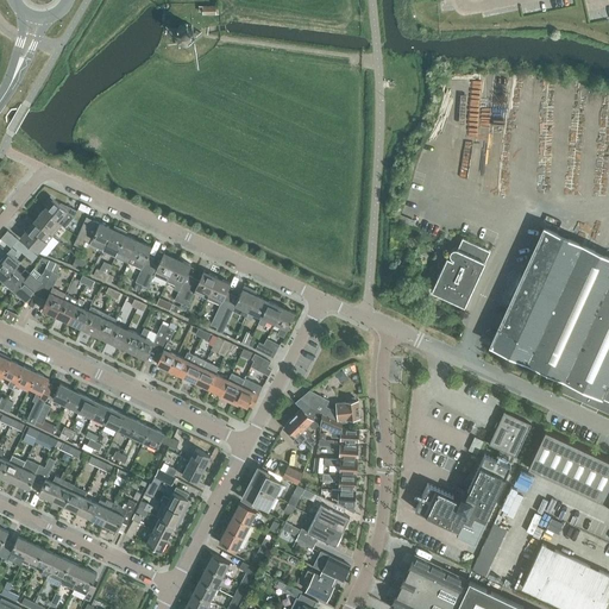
[(196,27),(196,24),(194,20),(192,19),(190,18),(187,18),(183,19),(182,19),(180,20),(177,24),(177,27),(177,31),(180,35),(183,37),(187,37),(190,37),(194,35),(195,32),(196,27)]
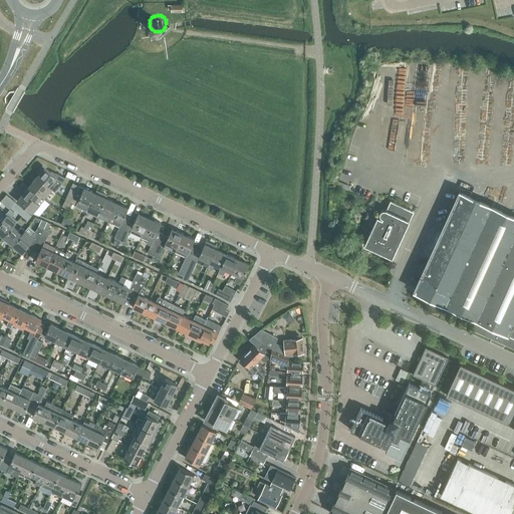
[(39,174),(36,177),(51,190),(54,192),(61,183),(62,183),(65,178),(56,174),(53,175),(51,174),(51,173),(50,172),(42,166),(37,172),(39,174)]
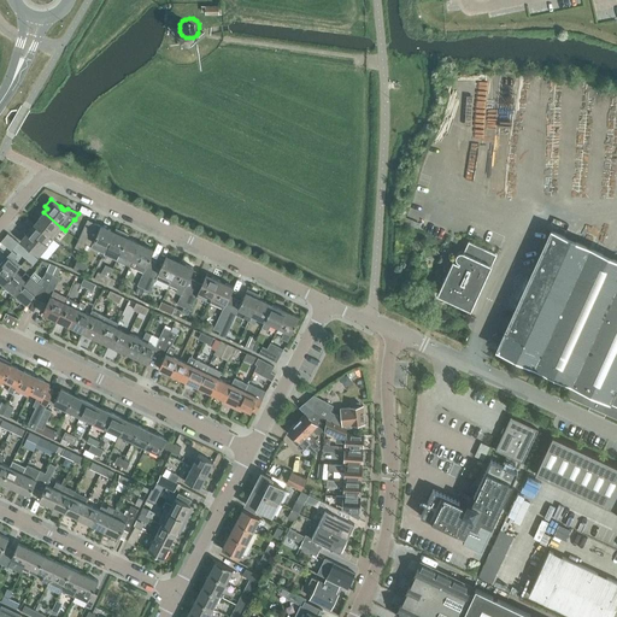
[(40,219),(36,224),(53,239),(62,228),(43,212),(39,218),(40,219)]
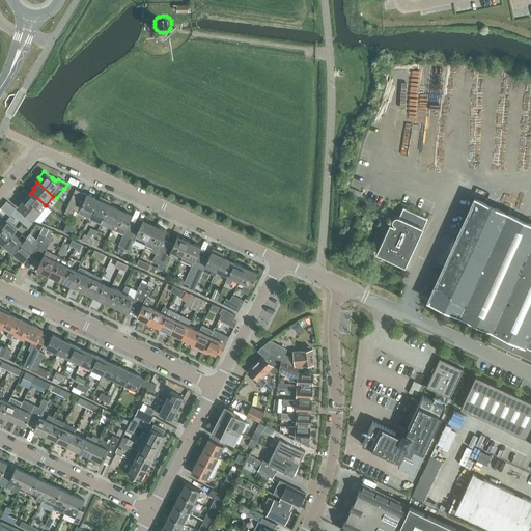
[(76,189),(70,201),(76,203),(81,192),(76,189)]
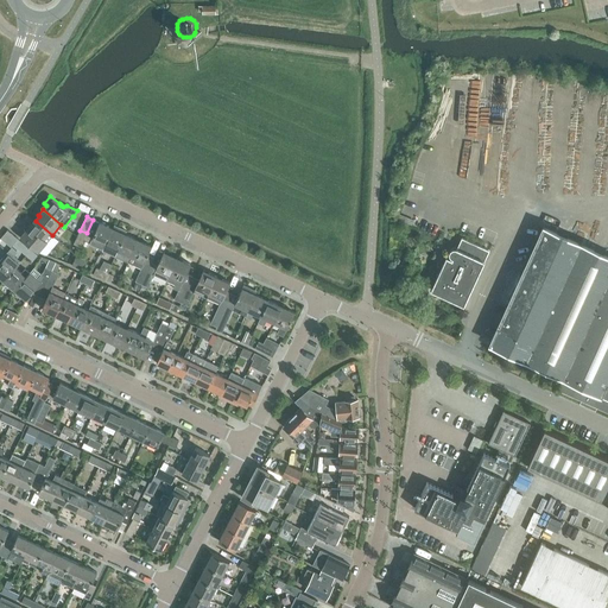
[(48,241),(46,241),(52,235),(36,221),(35,220),(20,236),(38,252),(48,241)]
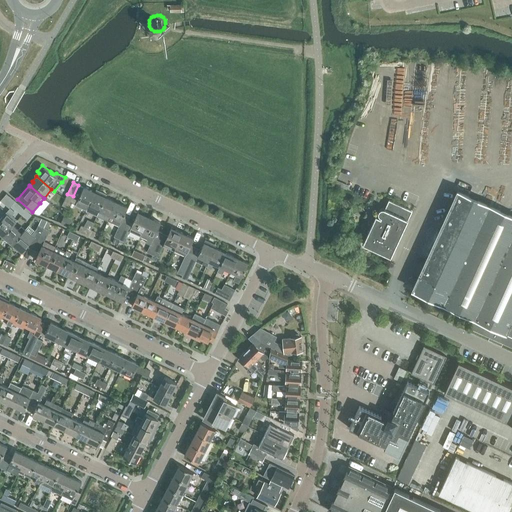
[(73,196),(71,201),(76,204),(75,205),(81,208),(86,210),(95,192),(91,191),(91,190),(84,187),(83,187),(78,185),(73,196)]
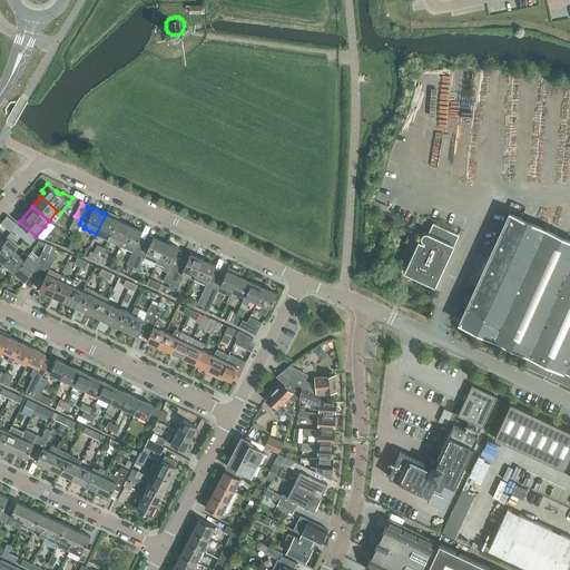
[(459,323),(507,344),(529,354),(523,365),(569,386),(569,239),(509,213),(459,323)]
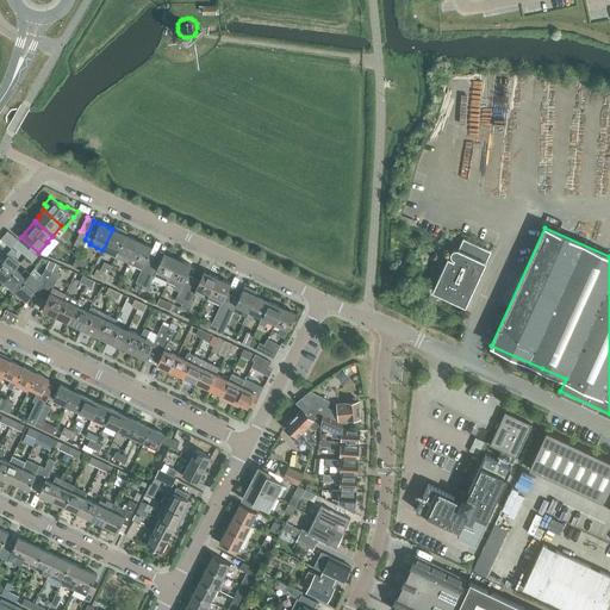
[(113,229),(103,250),(109,254),(116,256),(118,251),(126,235),(128,232),(119,229),(118,231),(113,229)]
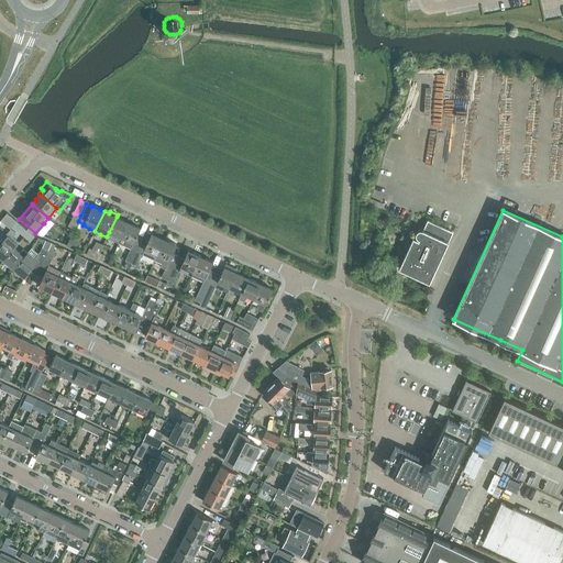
[(80,216),(74,213),(68,225),(75,228),(78,221),(80,216)]
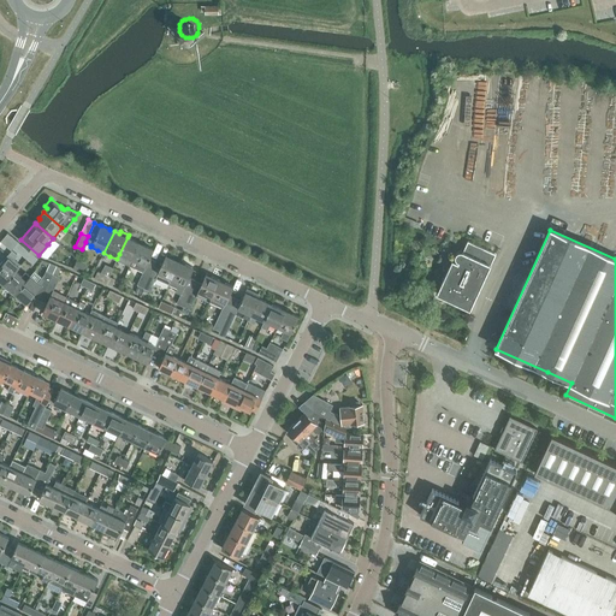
[(117,259),(117,260),(124,264),(130,266),(140,243),(135,242),(136,241),(128,237),(119,254),(117,259)]
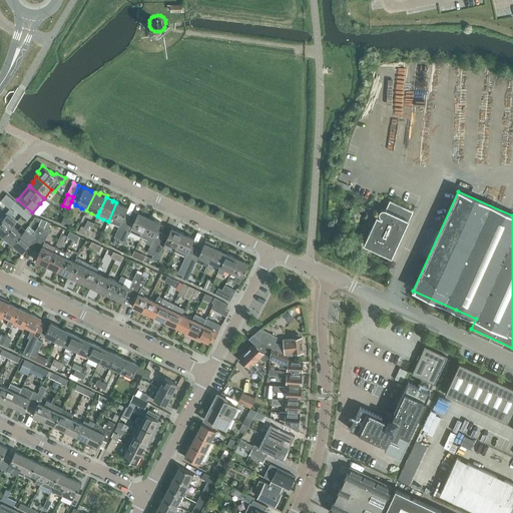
[(392,258),(413,211),(390,200),(385,209),(384,209),(382,209),(380,210),(379,212),(379,214),(381,216),(382,217),(378,225),(373,223),(364,244),(392,258)]
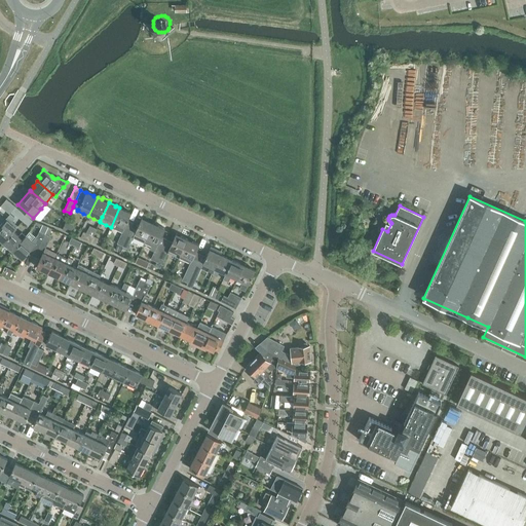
[(11,212),(21,220),(25,215),(14,207),(11,212)]
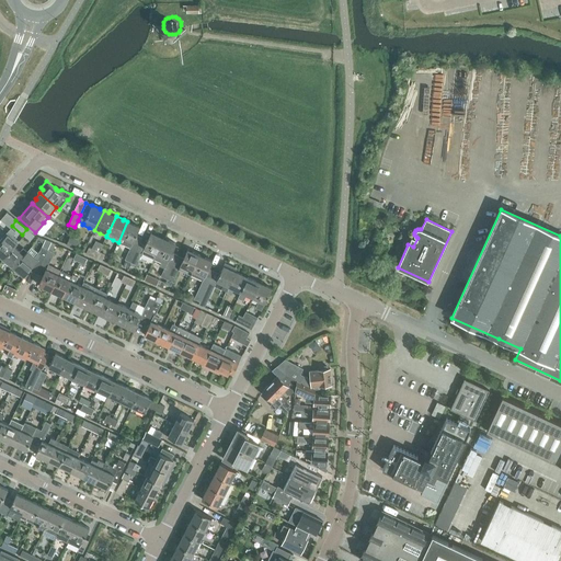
[(132,224),(127,221),(118,242),(130,248),(125,260),(122,266),(127,268),(129,262),(130,262),(139,242),(140,242),(141,238),(136,236),(140,227),(132,224)]
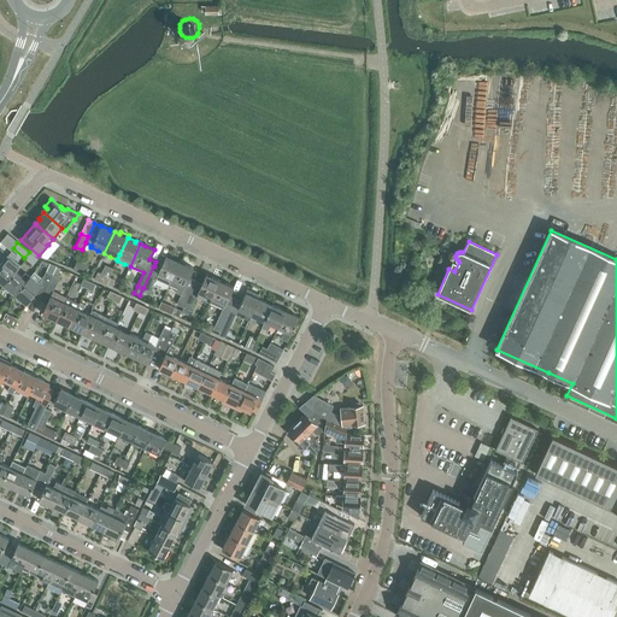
[(0,283),(3,286),(21,265),(13,258),(17,254),(12,250),(0,263),(0,283)]
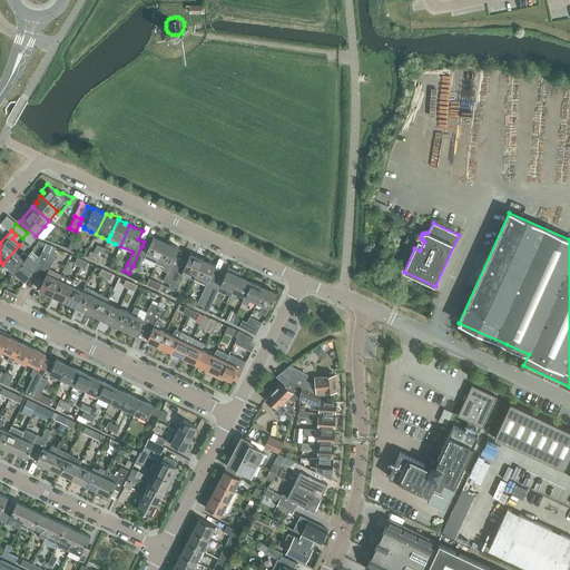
[(33,239),(27,233),(22,238),(30,244),(33,239)]
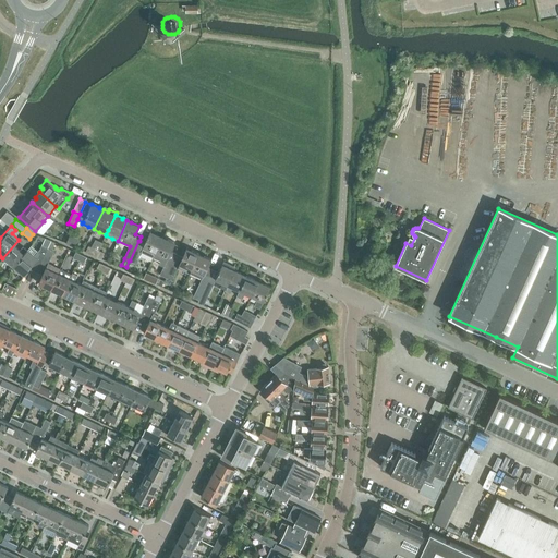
[(138,241),(130,261),(136,264),(142,252),(153,257),(162,237),(156,233),(155,235),(150,232),(152,231),(150,231),(145,243),(140,241),(138,241)]
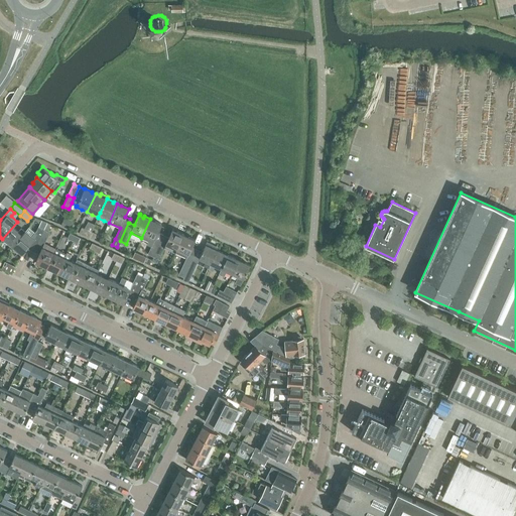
[(150,219),(141,238),(148,242),(147,245),(151,247),(148,254),(153,257),(163,235),(158,232),(161,224),(155,221),(154,223),(150,220),(150,219)]
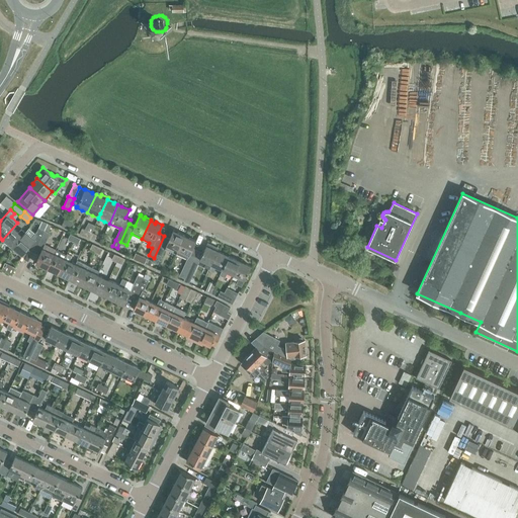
[(64,221),(61,227),(68,230),(71,224),(64,221)]
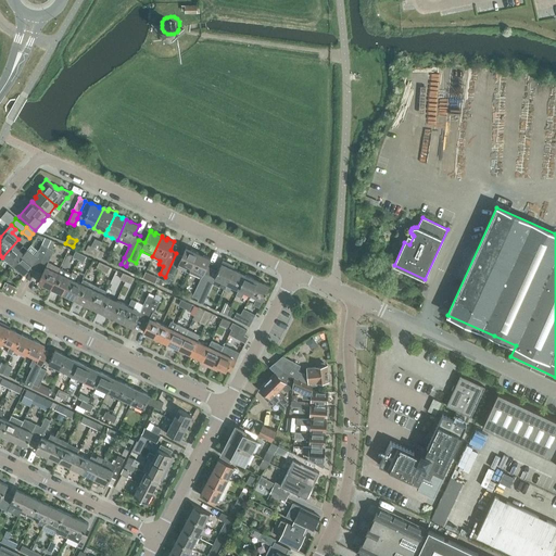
[(26,249),(12,266),(23,275),(28,268),(36,272),(48,248),(51,240),(45,238),(39,249),(38,251),(30,244),(26,249)]
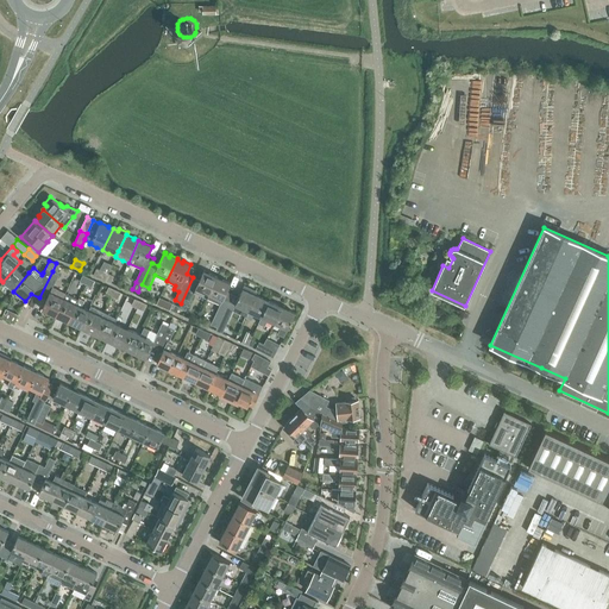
[(20,262),(2,282),(13,292),(29,272),(25,269),(22,274),(16,268),(20,262)]
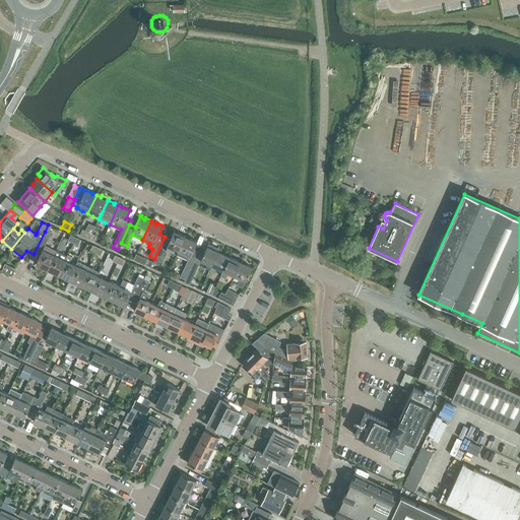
[(82,230),(80,235),(89,239),(92,234),(91,234),(85,231),(82,229),(82,230)]
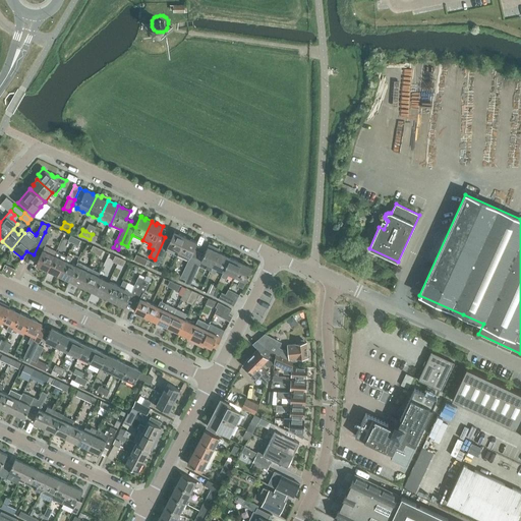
[(165,237),(155,259),(160,262),(166,250),(177,255),(185,237),(179,234),(179,235),(174,233),(175,232),(174,231),(171,239),(165,237)]
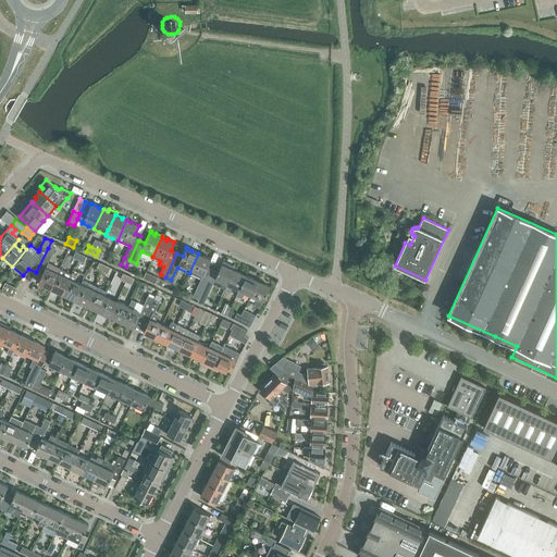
[(38,283),(50,288),(60,269),(48,263),(53,251),(48,248),(36,272),(41,275),(38,283)]
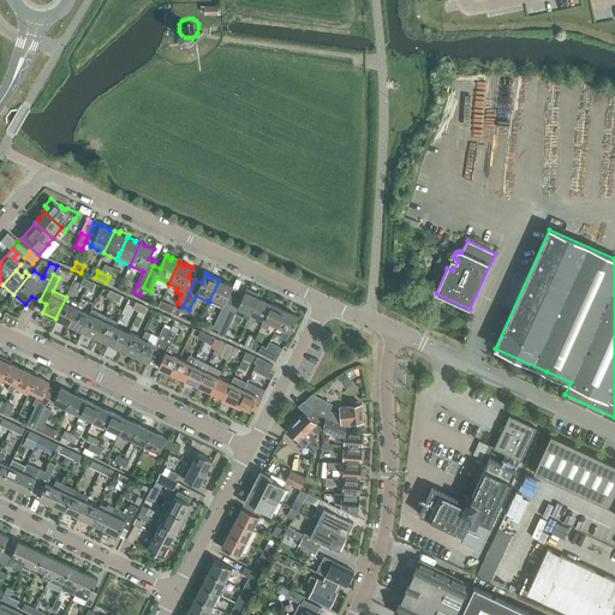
[(219,280),(209,302),(222,308),(225,303),(228,294),(233,286),(225,282),(225,284),(219,281),(220,280),(219,280)]
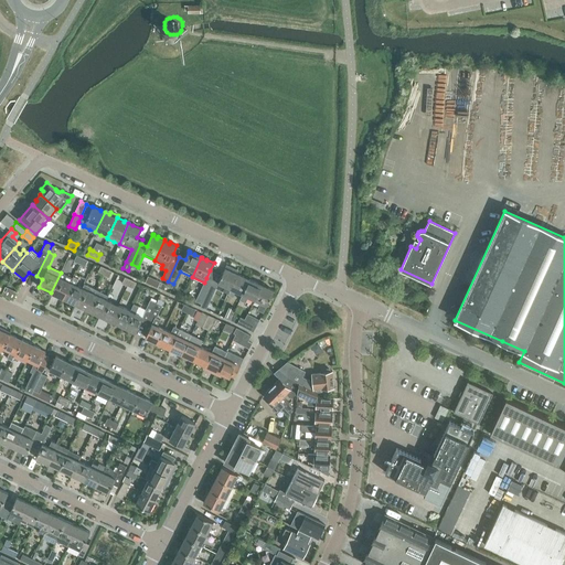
[(225,267),(217,283),(225,286),(223,291),(228,294),(231,288),(237,274),(233,272),(235,268),(226,265),(225,267)]
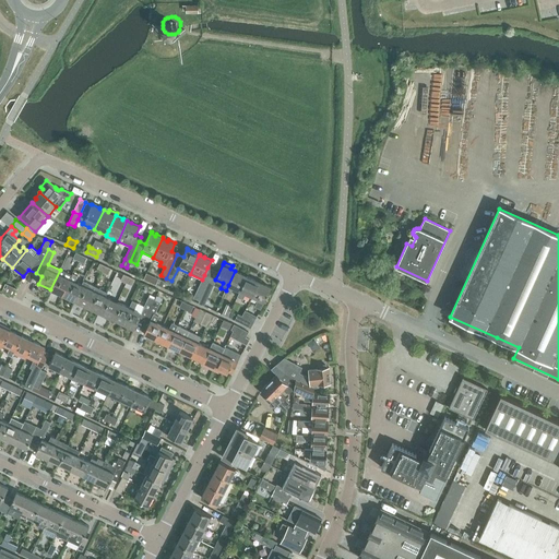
[(50,289),(62,295),(72,275),(60,270),(50,289)]
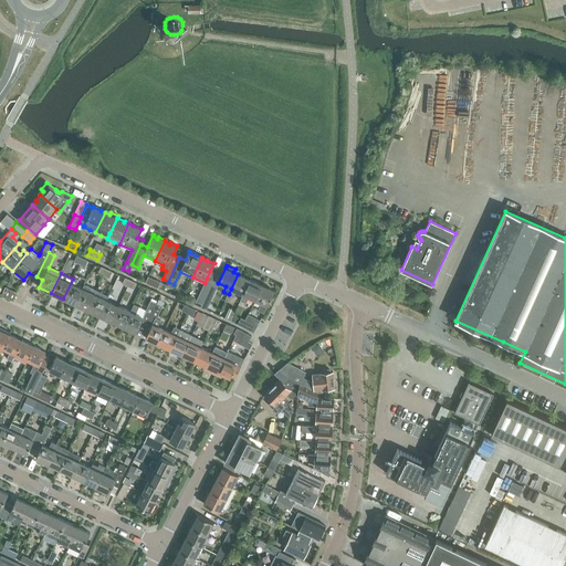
[(231,289),(229,294),(233,296),(236,291),(243,294),(250,280),(242,276),(238,274),(231,289)]
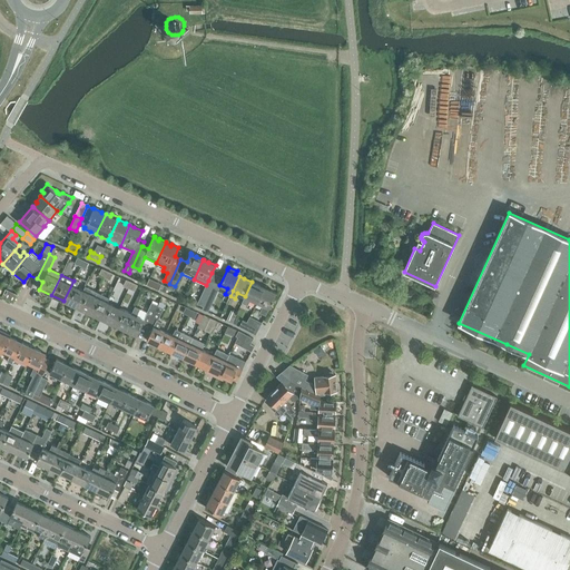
[(150,277),(147,284),(166,292),(168,286),(150,277)]
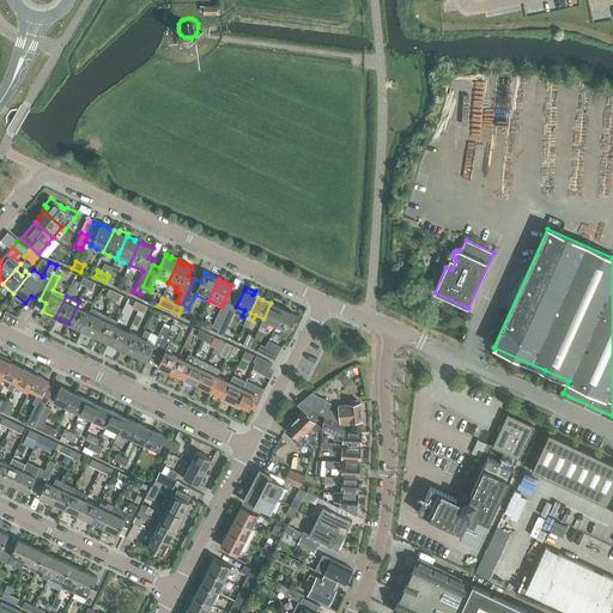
[(82,329),(89,313),(82,309),(84,303),(79,301),(79,302),(68,323),(82,329)]
